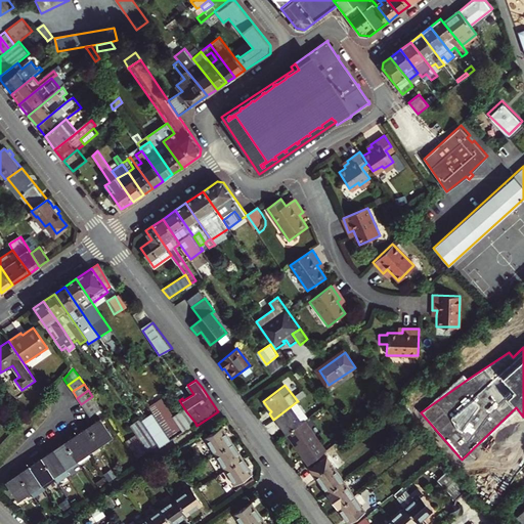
[(81,404),(86,410),(97,403),(92,396),(81,404)]
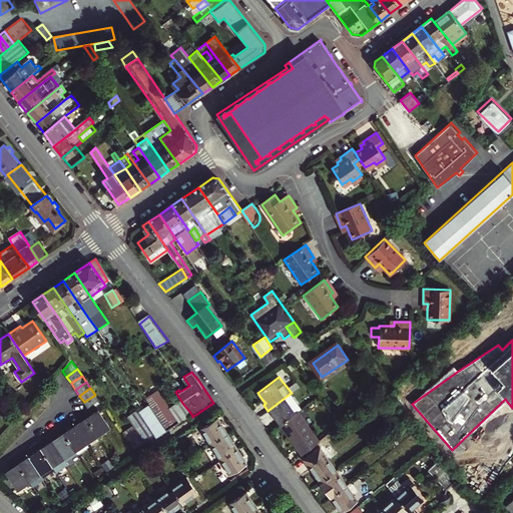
[(167,432),(191,414),(182,403),(171,411),(159,394),(147,403),(149,406),(158,420),(167,432)]
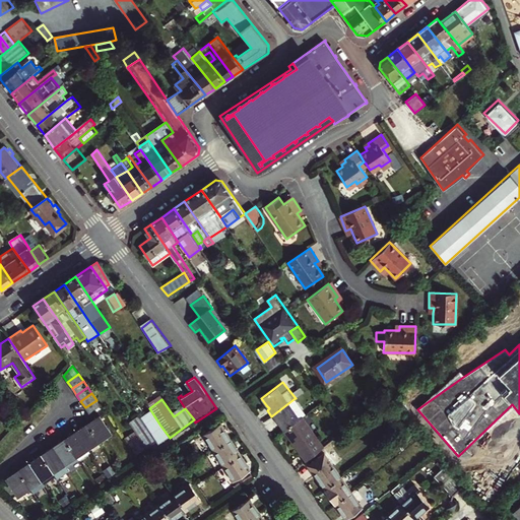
[(287,429),(307,415),(294,399),(271,416),(278,426),(280,424),(285,431),(287,429)]
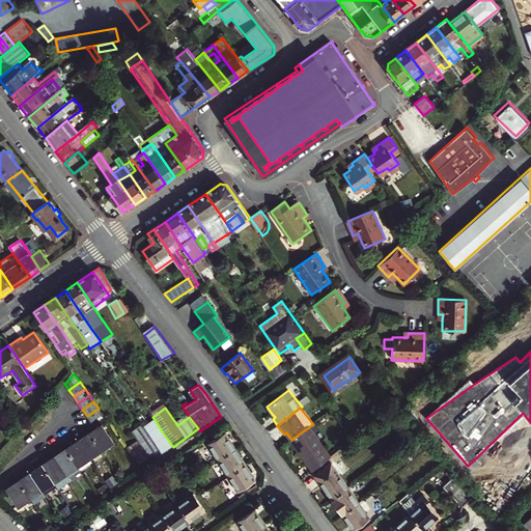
[(103,416),(99,409),(87,416),(92,423),(103,416)]
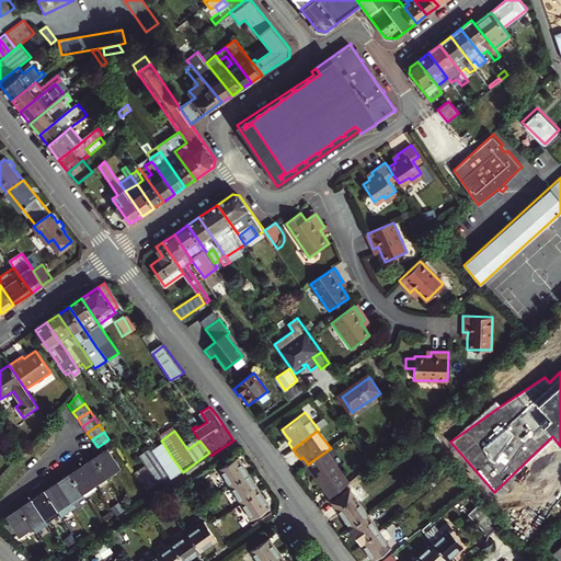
[(183,472),(173,459),(163,444),(151,451),(170,478),(171,479),(183,472)]
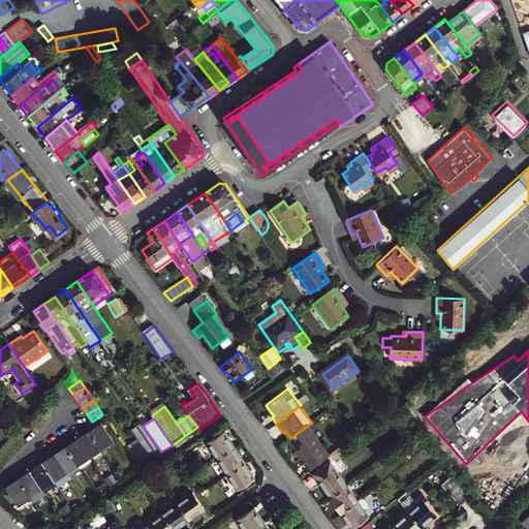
[(312,423),(292,436),(303,448),(300,449),(314,469),(336,450),(313,421),(312,423)]
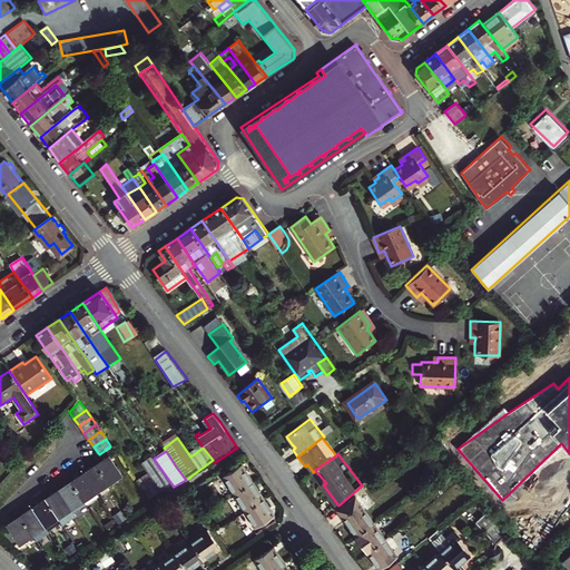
[(97,464),(109,482),(121,474),(110,457),(97,464)]
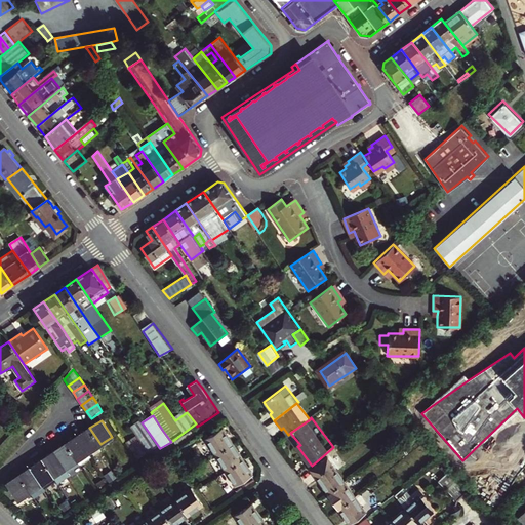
[(159,447),(142,422),(142,421),(130,429),(136,437),(148,454),(159,447)]
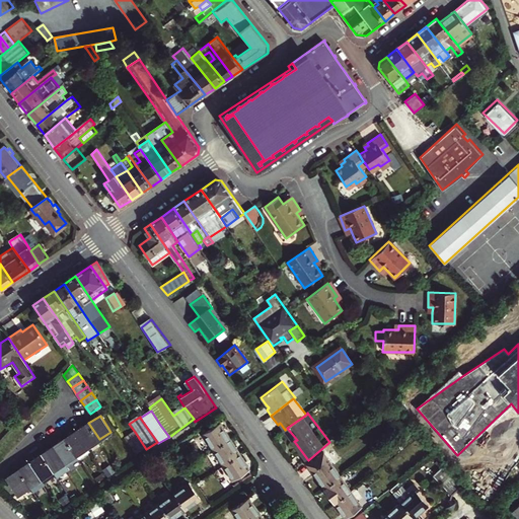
[(77,432),(87,448),(99,439),(88,423),(77,432)]
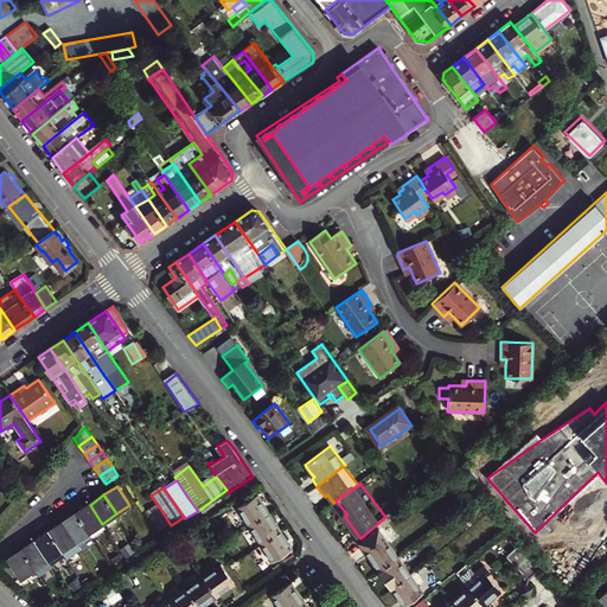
[(238,509),(250,526),(270,513),(259,494),(238,509)]
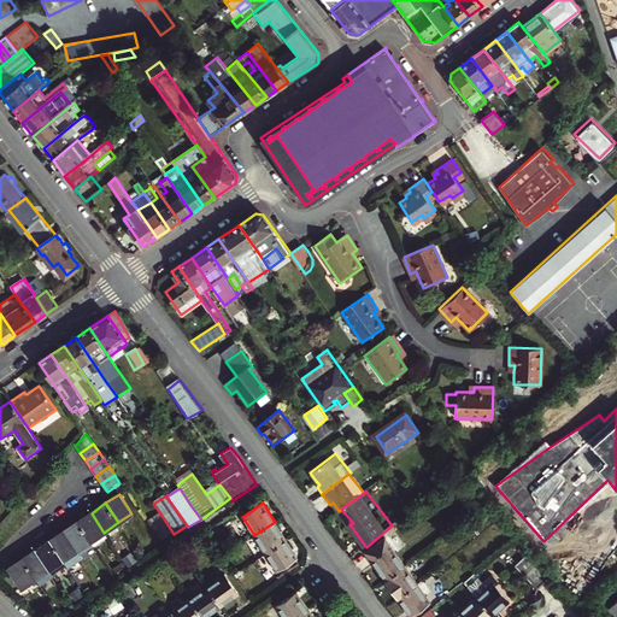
[(353,523),(341,509),(339,511),(350,524),(353,523)]
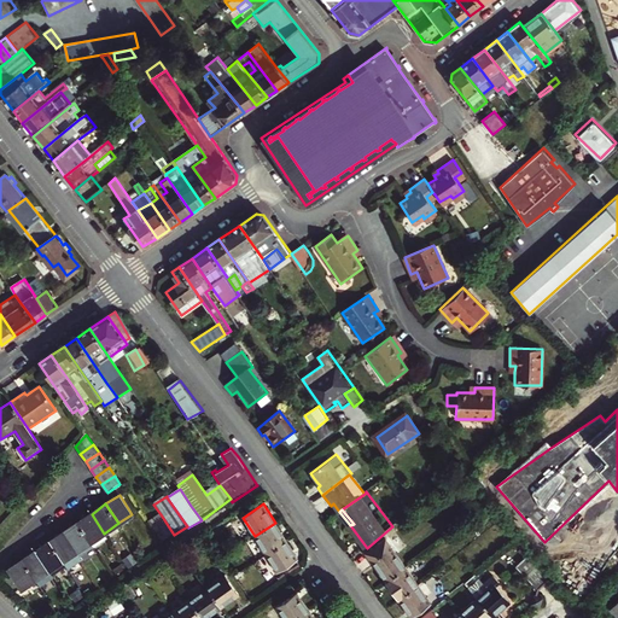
[(109,540),(104,534),(92,514),(77,523),(91,542),(94,548),(109,540)]
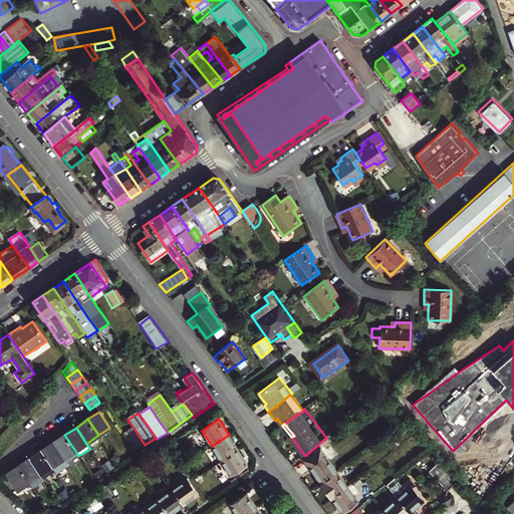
[(134,428),(123,435),(136,452),(145,445),(134,428)]
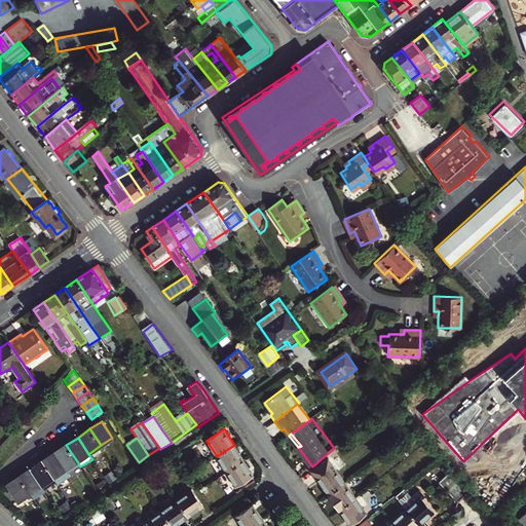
[(77,461),(66,445),(55,452),(66,470),(77,461)]
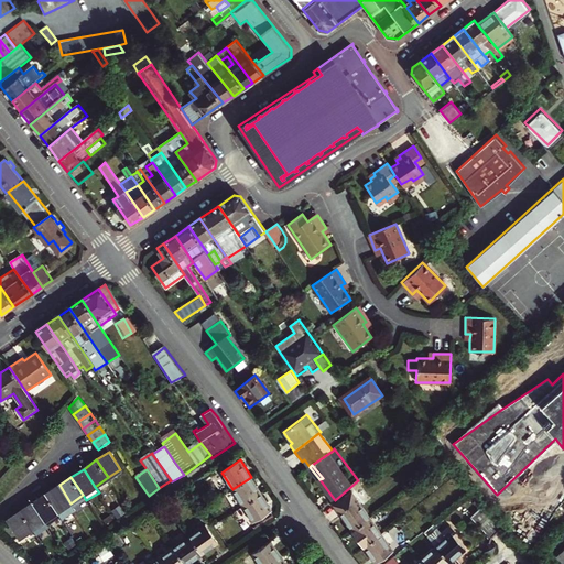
[(232,489),(242,506),(262,494),(251,477),(232,489)]
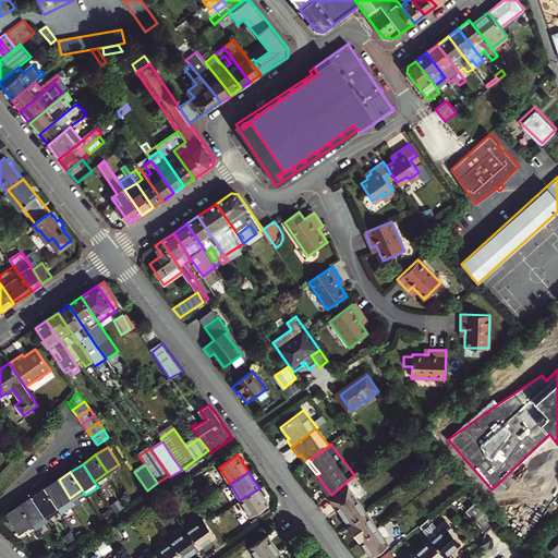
[(74,505),(70,498),(59,480),(46,488),(60,511),(62,513),(74,505)]
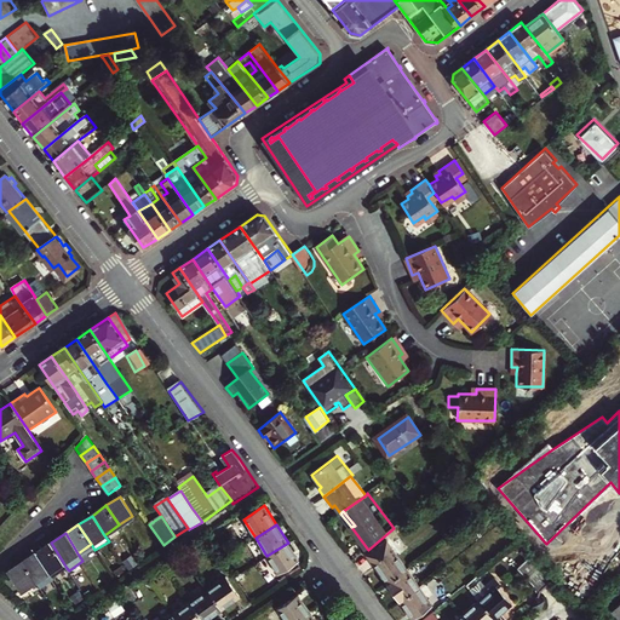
[(218,552),(208,538),(199,544),(208,560),(218,552)]
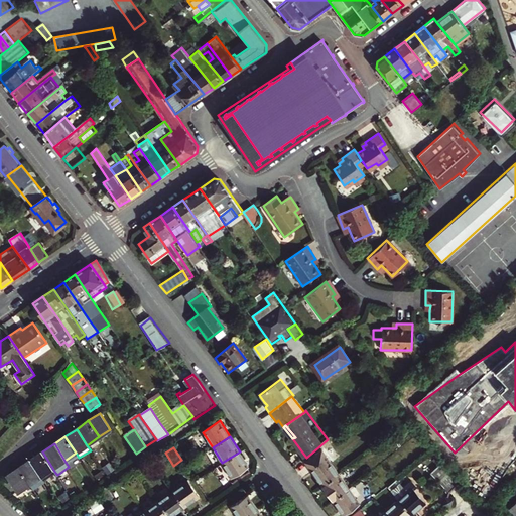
[(31,460),(44,480),(55,473),(42,452),(31,460)]
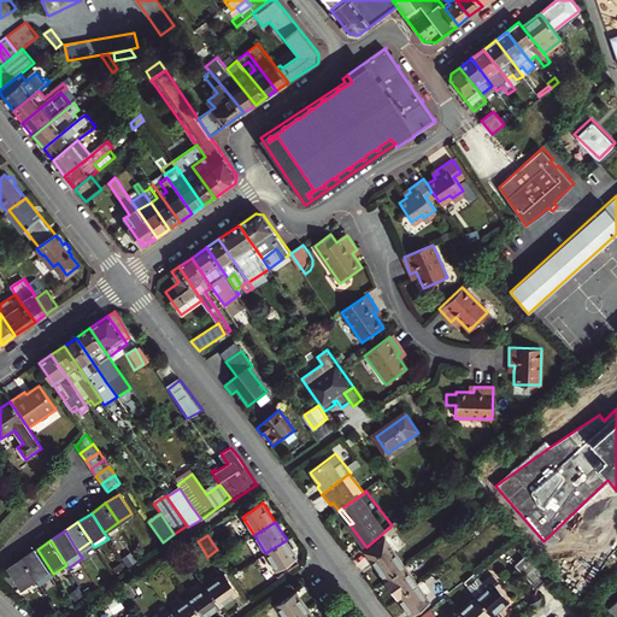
[(299,557),(287,540),(265,553),(277,571),(299,557)]
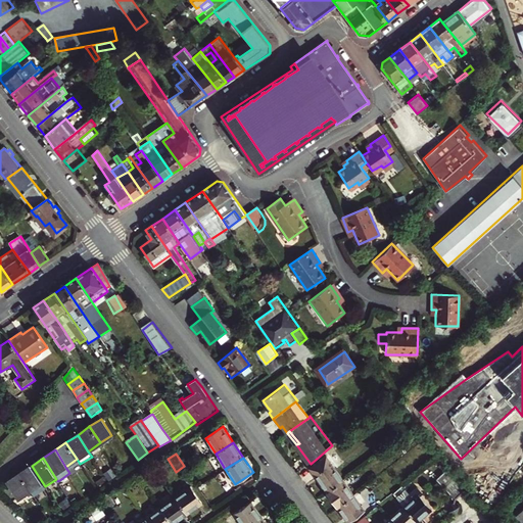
[(328,458),(311,470),(326,490),(342,478),(328,458)]
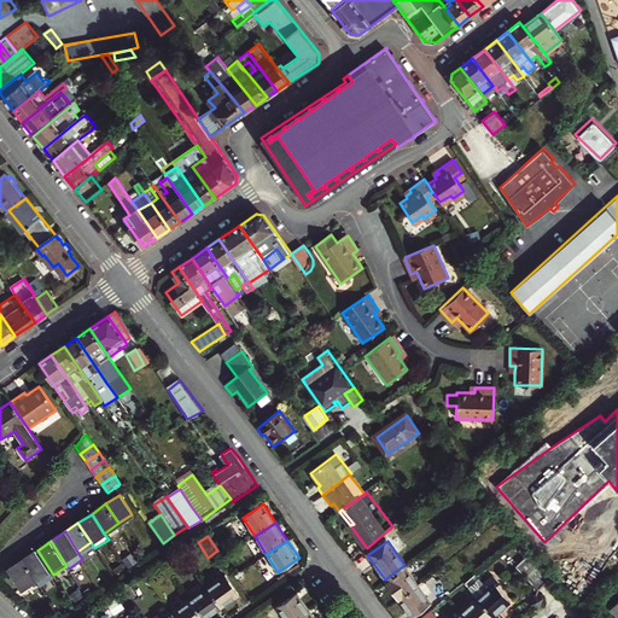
[(53,575),(38,551),(24,560),(36,579),(41,587),(54,577),(53,575)]
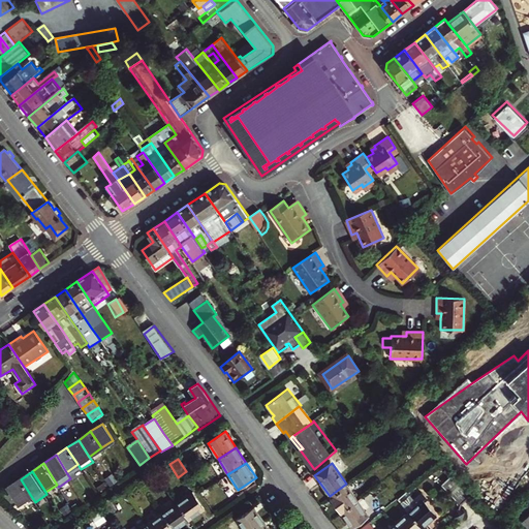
[(473,495),(461,481),(455,475),(442,486),(448,493),(461,506),(473,495)]
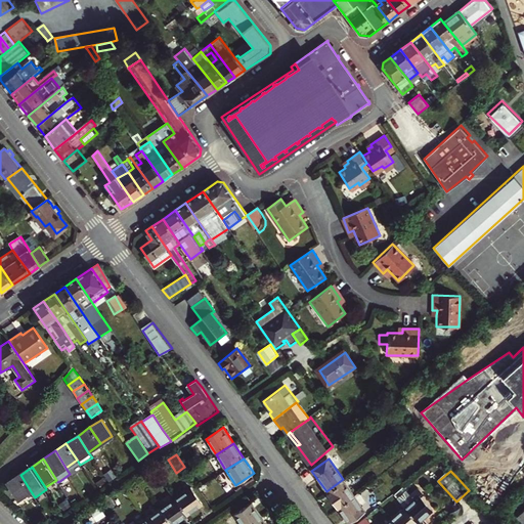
[(31,491),(20,475),(8,483),(18,498),(31,491)]
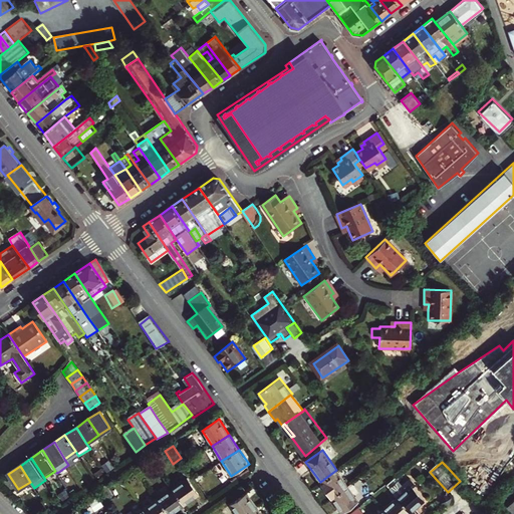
[(330,497),(347,486),(336,470),(320,482),(330,497)]
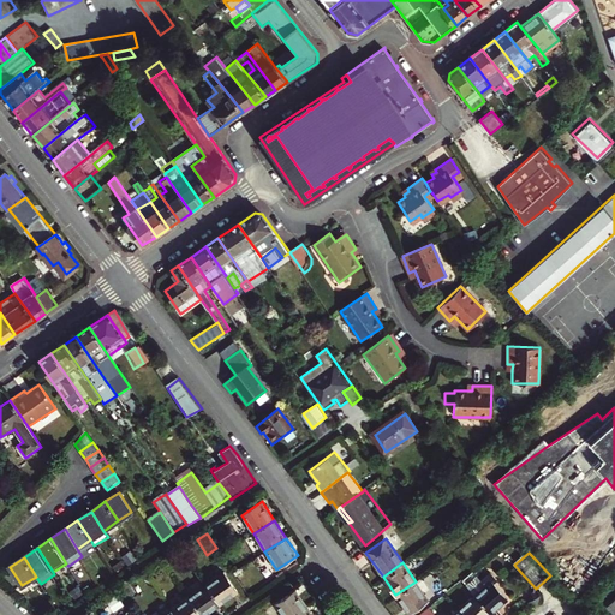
[(470,581),(478,592),(494,610),(509,597),(495,581),(499,579),(493,571),(483,579),(478,574),(470,581)]
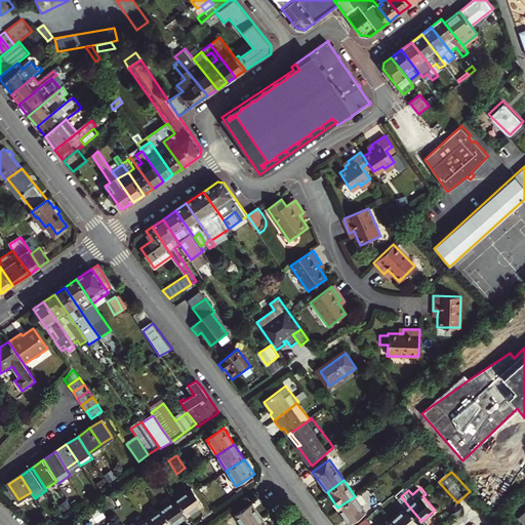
[(178,500),(190,518),(205,508),(194,490),(178,500)]
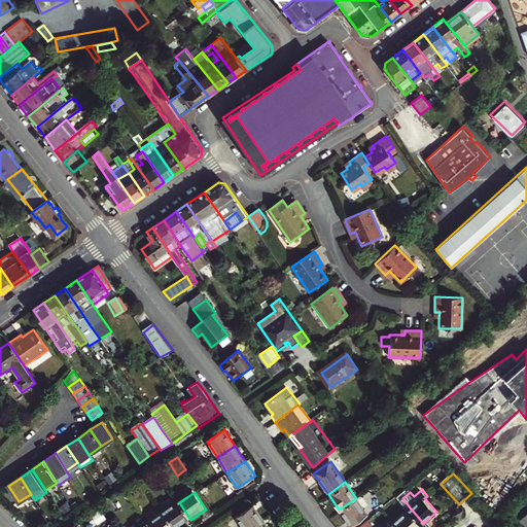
[(104,502),(112,516),(120,511),(111,497),(104,502)]
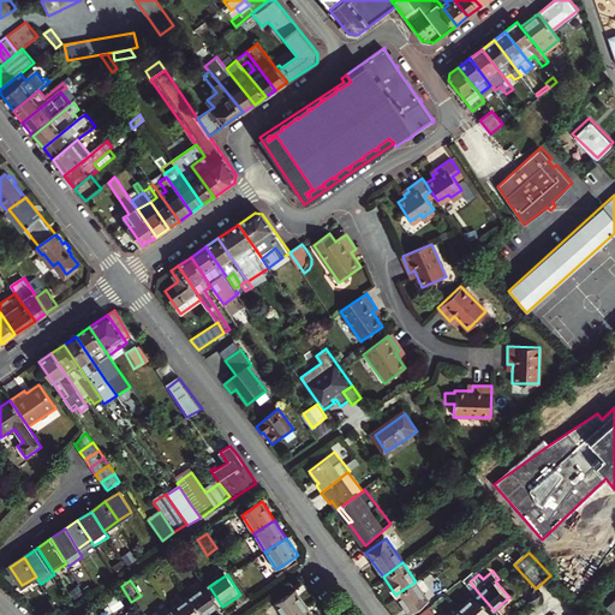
[(428,598),(416,581),(395,595),(408,613),(428,598)]
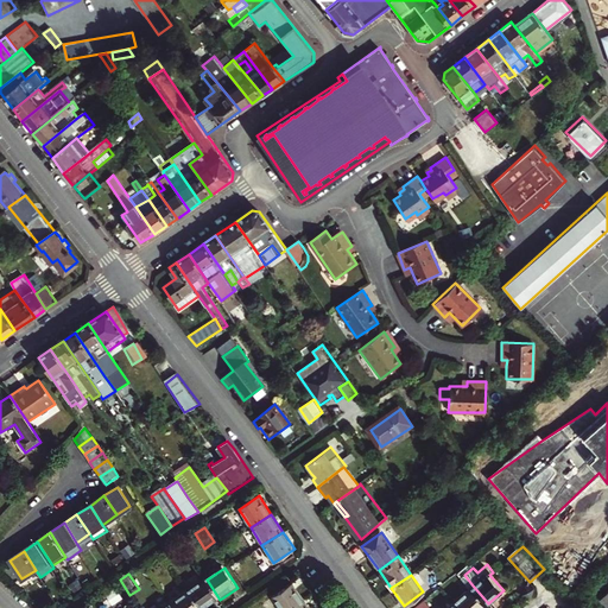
[(207,580),(189,591),(200,607),(206,607),(220,600),(207,580)]
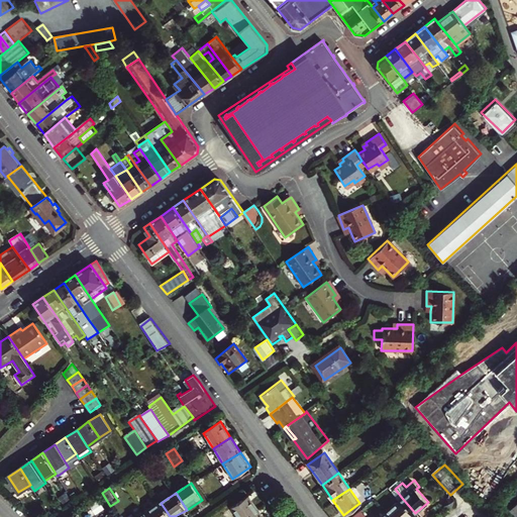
[(231,509),(236,516),(248,516),(257,511),(248,498),(231,509)]
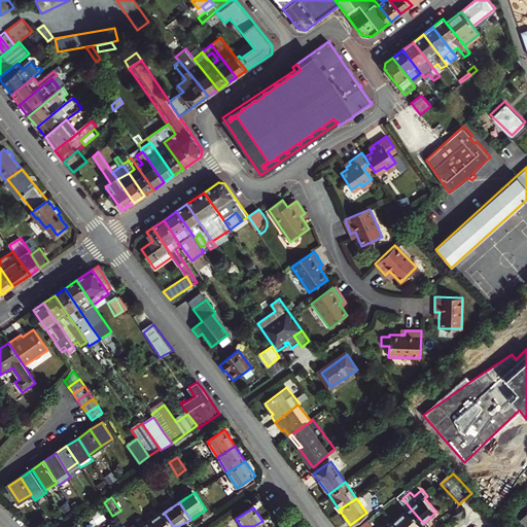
[(395,521),(399,526),(418,526),(423,523),(410,507),(395,521)]
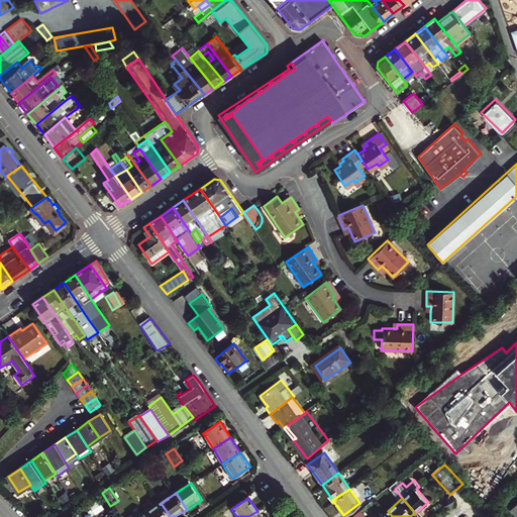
[(454,501),(447,499),(444,506),(452,509),(454,501)]
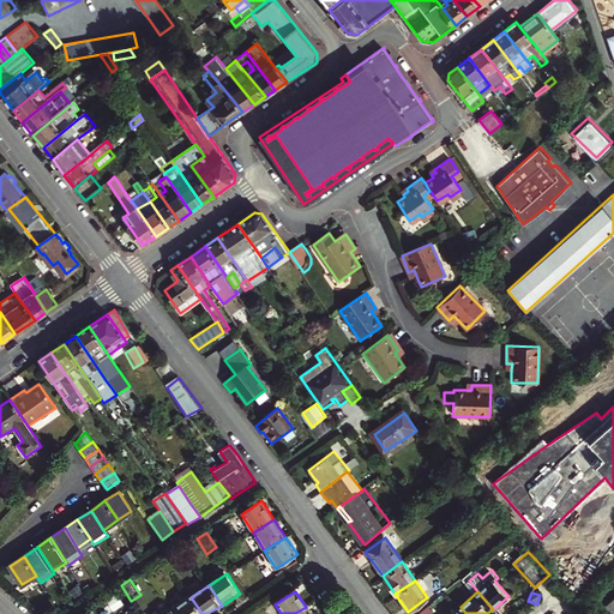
[(202,613),(191,597),(170,609),(173,613),(202,613)]
